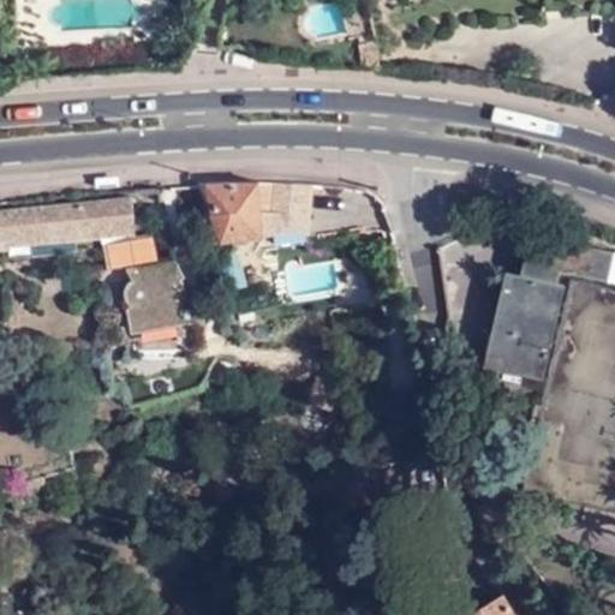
[(257,180),(197,180),(219,237),(261,234),(262,230),(267,224),(276,231),(292,230),(292,212),(260,212),(258,184),(257,180)]
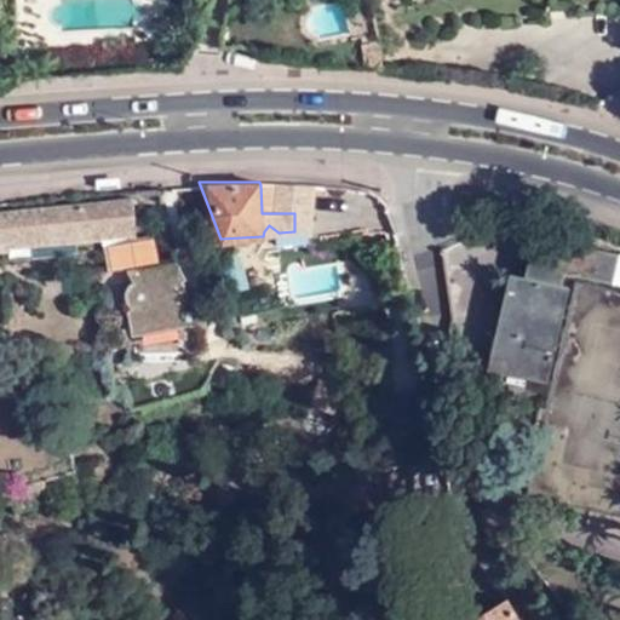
[(294,213),(294,231),(310,230),(315,189),(260,185),(262,213),(294,213)]
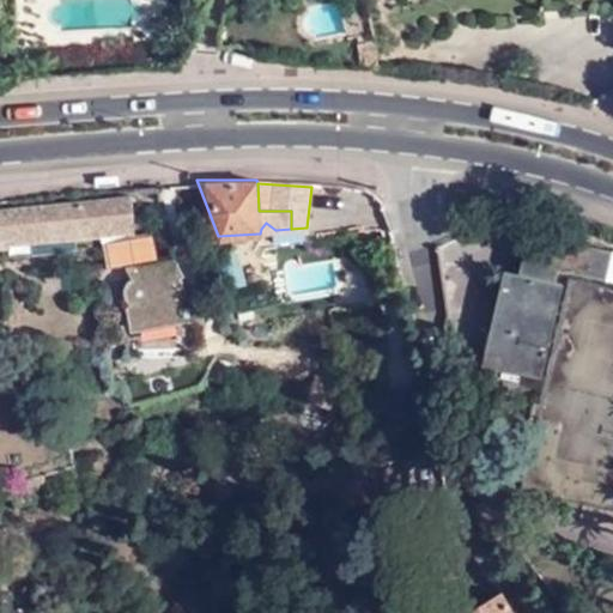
[(0,244),(10,244),(10,236),(134,224),(132,195),(0,207),(0,244)]
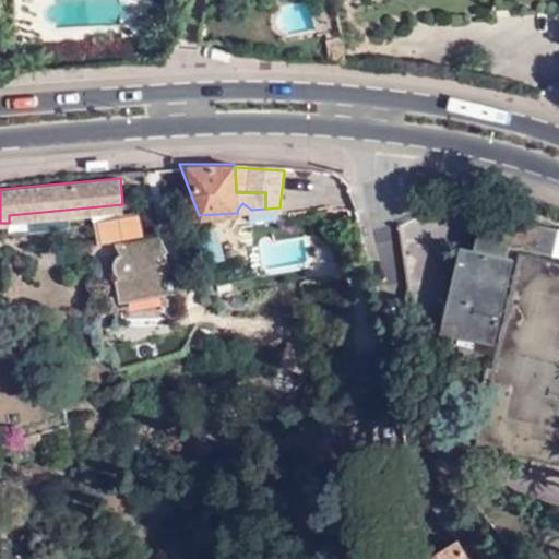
[(508,244),(545,252),(550,227),(527,223),(527,216),(503,212),(501,218),(480,213),(473,247),(460,244),(450,287),(455,288),(448,323),(492,333),(510,254),(506,254),(508,244)]
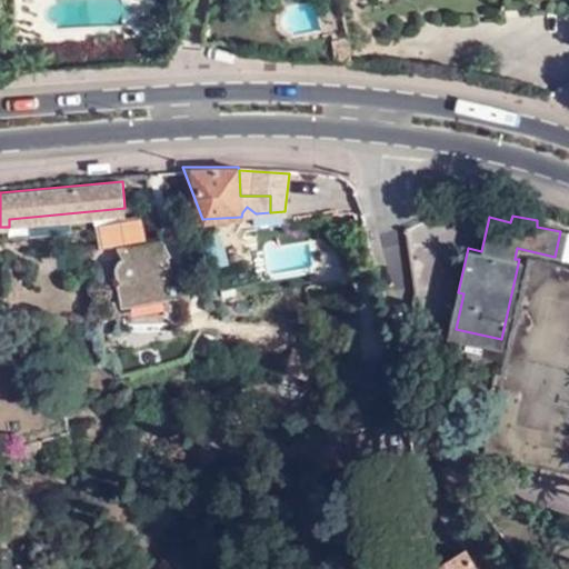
[(69,441),(66,430),(1,449),(5,460),(69,441)]
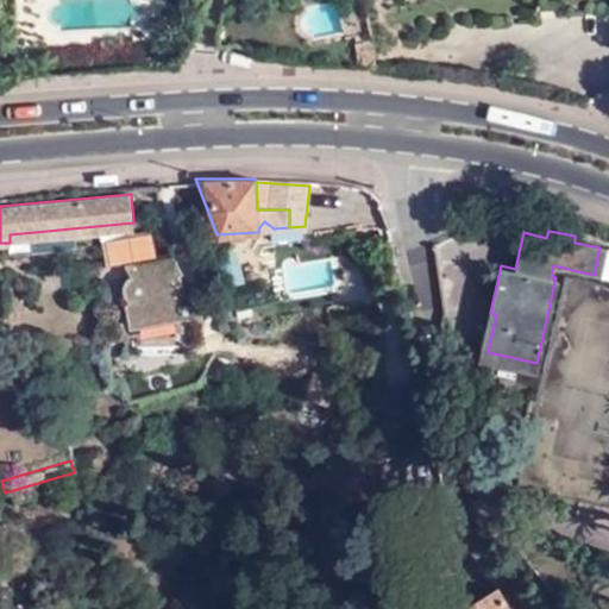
[(462,608),(460,608),(519,608),(501,586),(462,608)]
